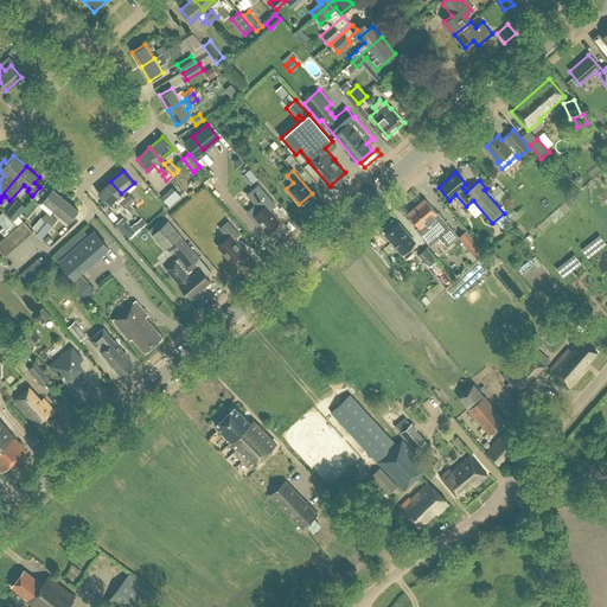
[(108,205),(121,193),(110,181),(97,193),(108,205)]
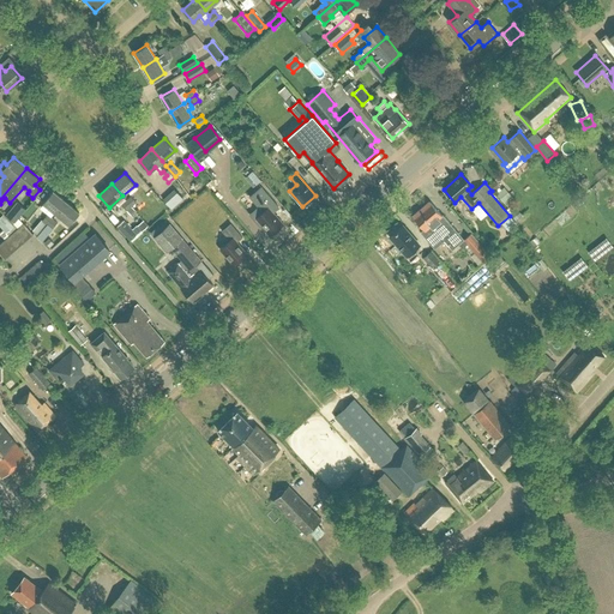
[(278,206),(262,187),(253,194),(266,209),(256,218),(270,235),(283,223),(272,211),(278,206)]
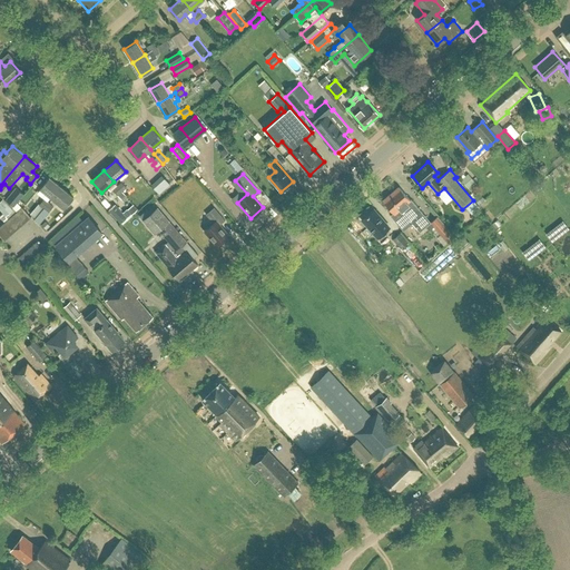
[(156,180),(150,185),(158,195),(165,189),(169,185),(161,176),(156,180)]
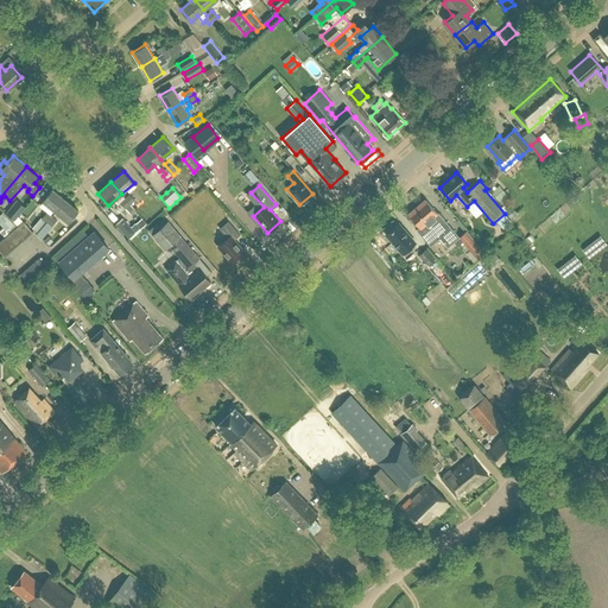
[(43,201),(56,211),(65,200),(52,189),(43,201)]
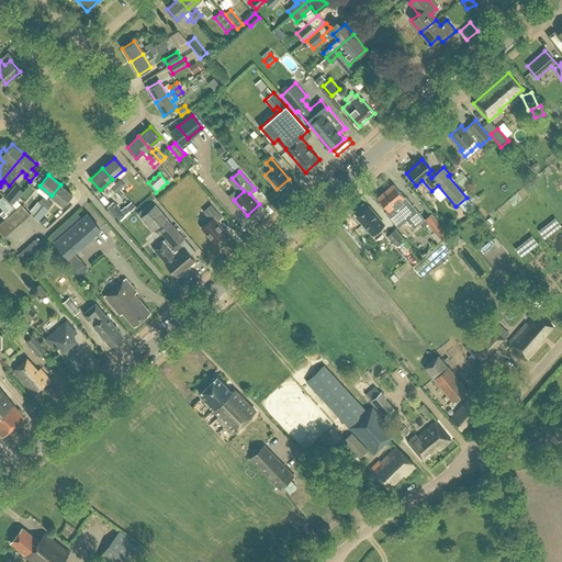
[(125,184),(120,179),(115,183),(120,189),(125,184)]
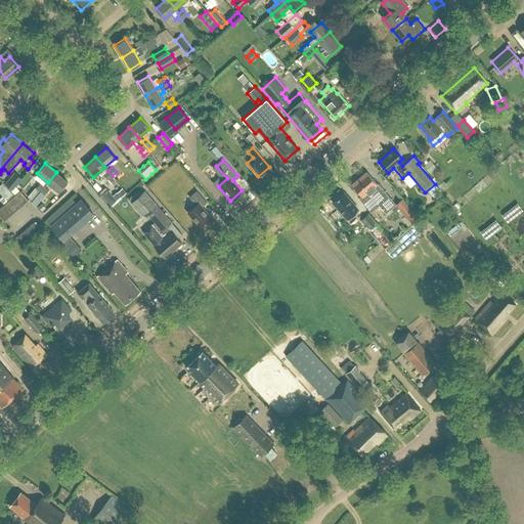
[(107,171),(103,175),(107,180),(112,176),(107,171)]
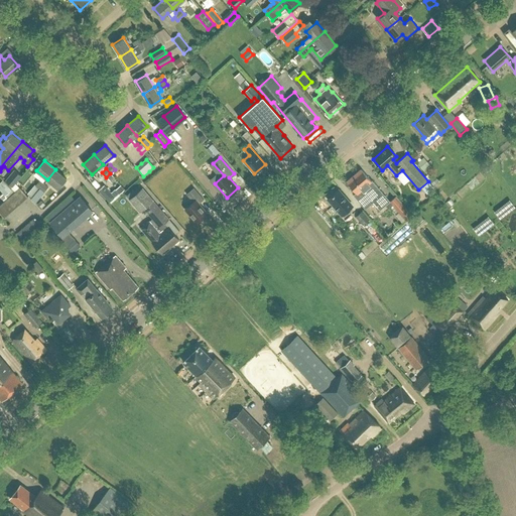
[(21,175),(14,169),(5,180),(13,186),(21,175)]
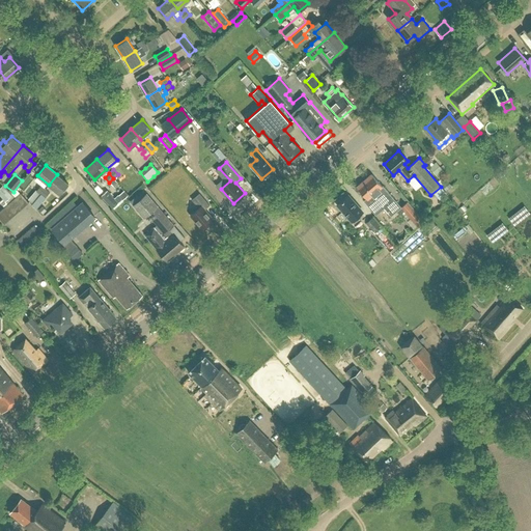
[(57,174),(49,185),(59,194),(68,184),(57,174)]
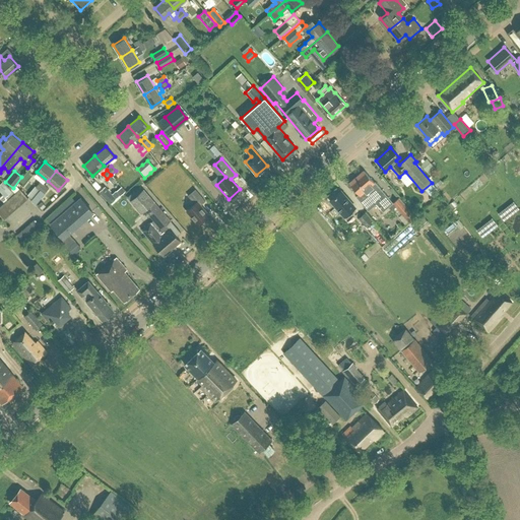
[(374,182),(364,171),(349,183),(359,194),(355,196),(368,210),(376,203),(383,211),(393,202),(375,182),(374,182)]
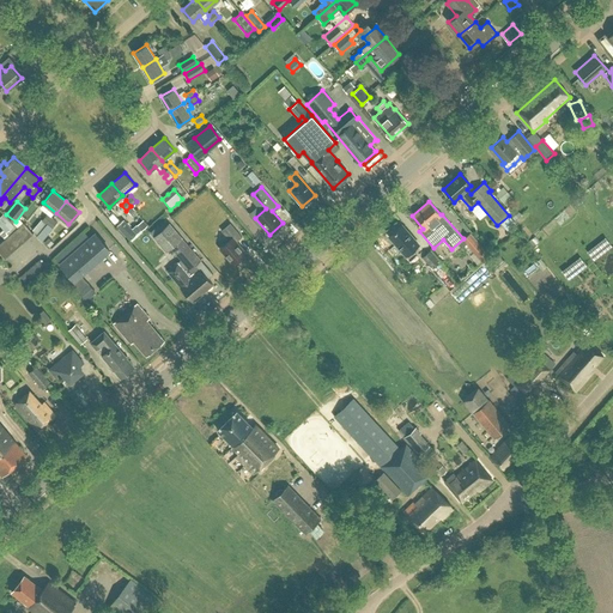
[(14,225),(4,213),(0,216),(0,224),(6,232),(14,225)]
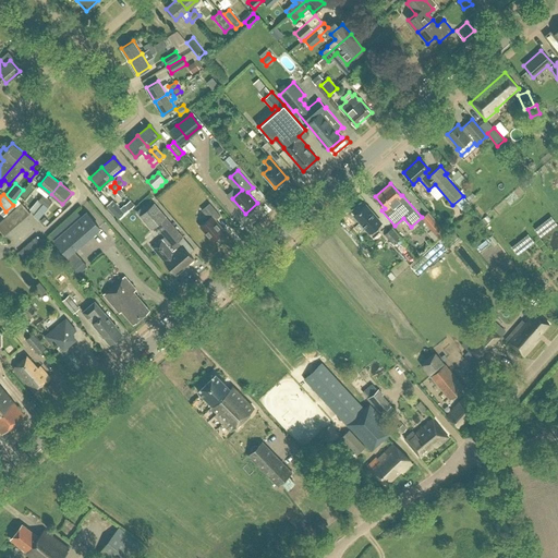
[(48,197),(44,194),(38,201),(43,204),(48,197)]
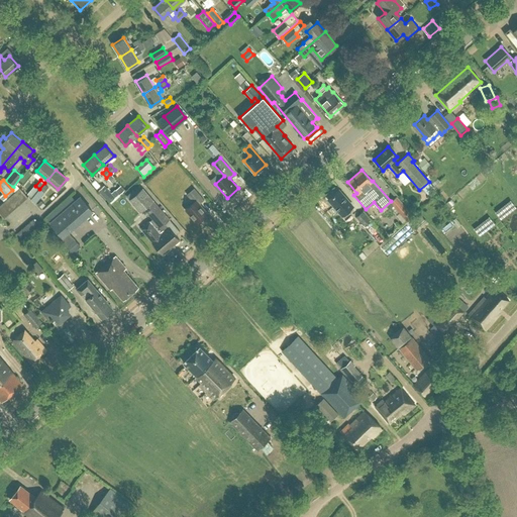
[(115,189),(109,182),(99,190),(109,203),(114,198),(110,193),(115,189)]
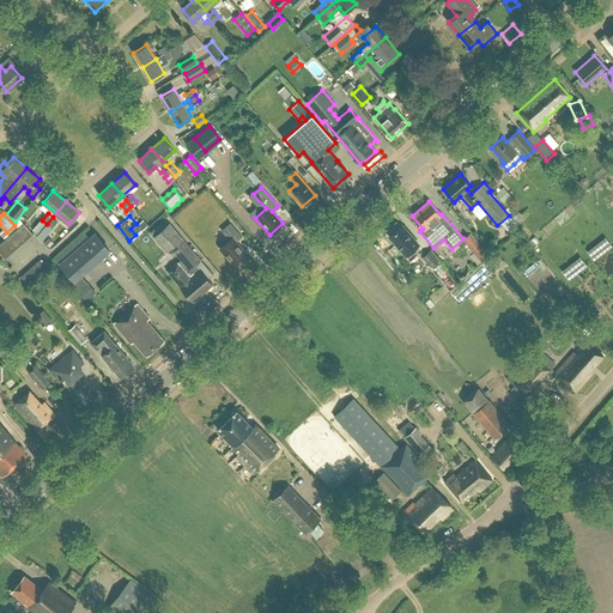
[(58,222),(53,217),(47,224),(52,228),(58,222)]
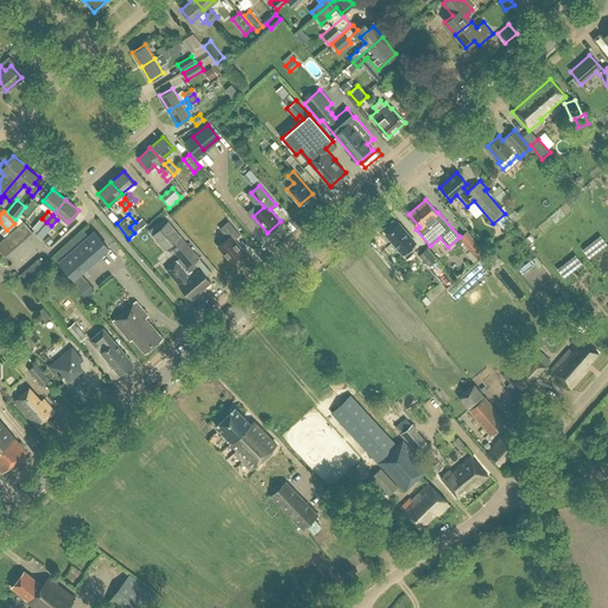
[(33,232),(24,221),(0,241),(0,248),(6,255),(33,232)]
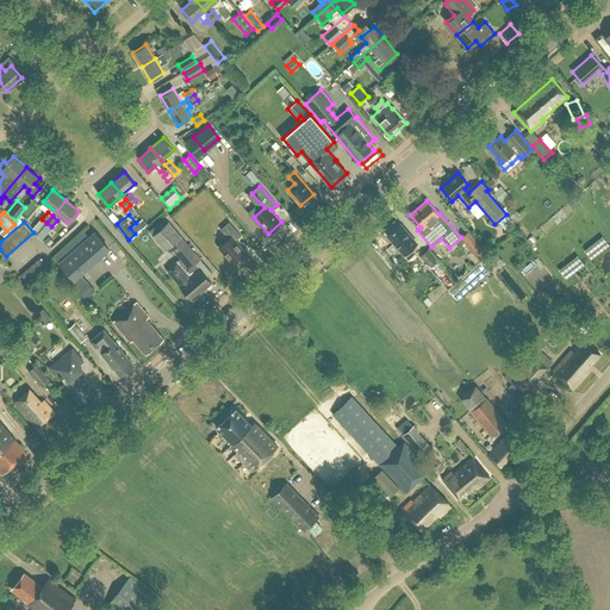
[(199,259),(168,222),(153,236),(165,250),(169,246),(180,259),(176,261),(166,269),(192,299),(212,282),(199,268),(194,263),(199,259)]
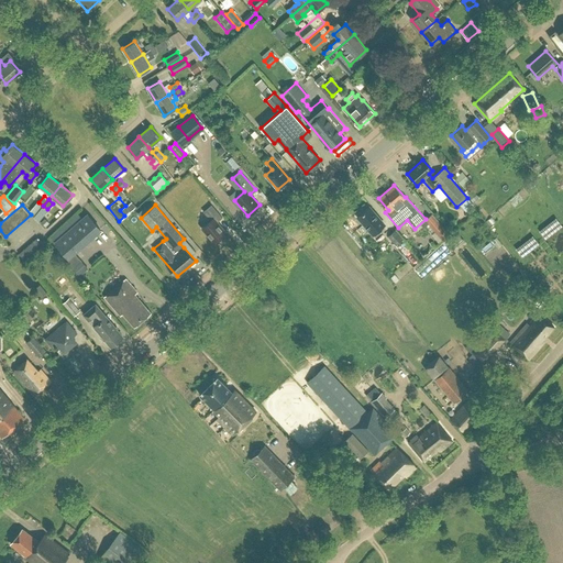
[(222,218),(211,205),(203,212),(210,220),(201,228),(216,243),(227,233),(217,222),(222,218)]
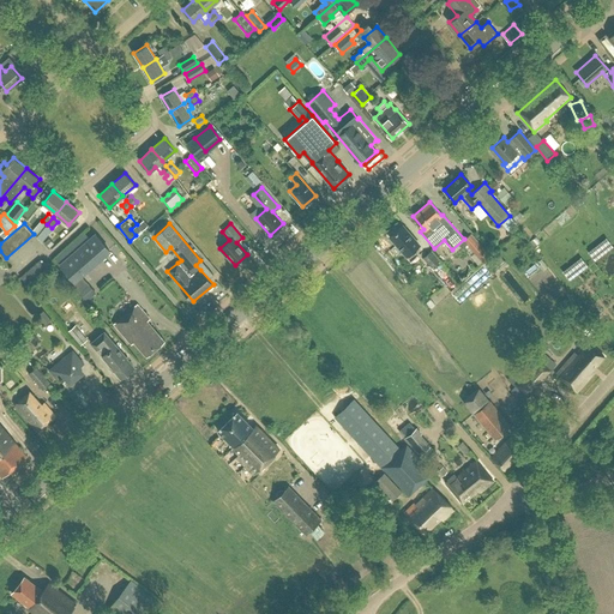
[(420,245),(402,226),(389,236),(407,257),(420,245)]
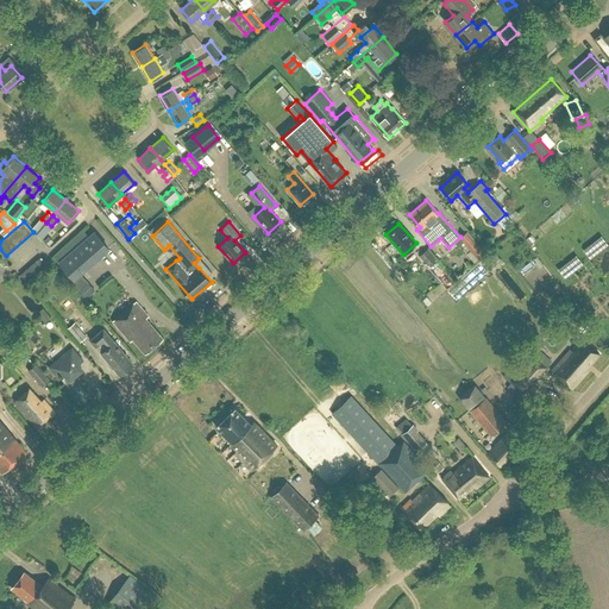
[(111,248),(94,230),(58,262),(75,280),(111,248)]
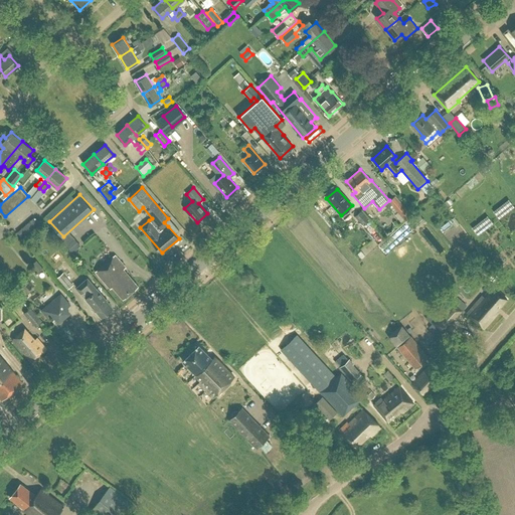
[(411,215),(395,195),(389,201),(405,220),(411,215)]
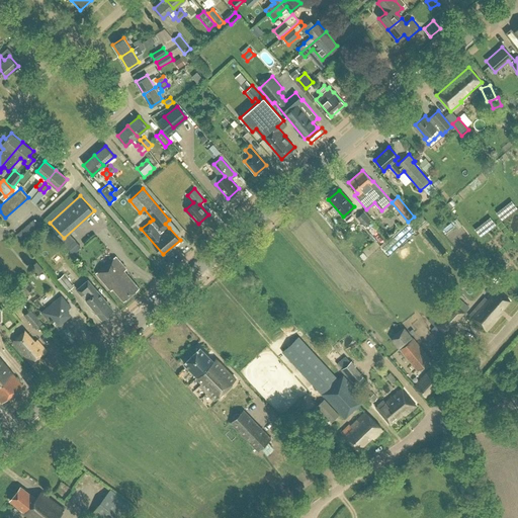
[(366,211),(359,219),(369,229),(376,221),(366,211)]
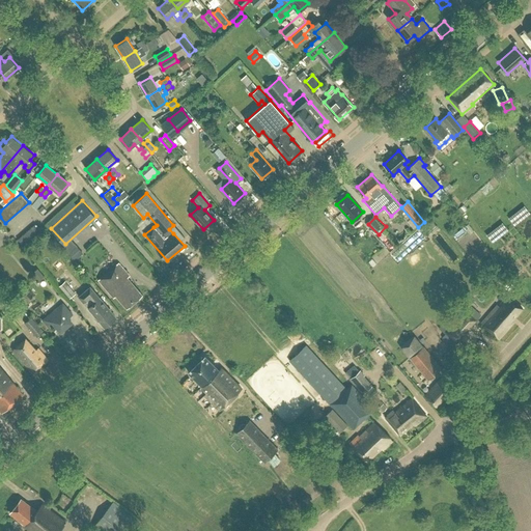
[(43,232),(35,224),(18,240),(25,248),(43,232)]
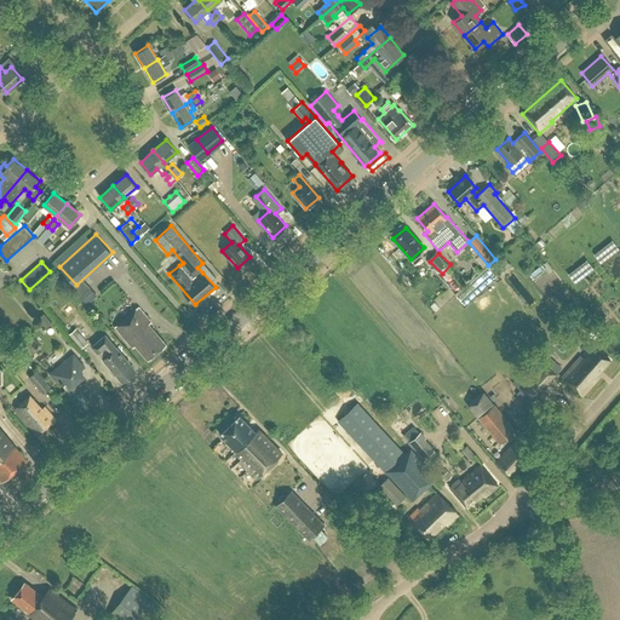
[(97,296),(89,286),(79,294),(89,304),(97,296)]
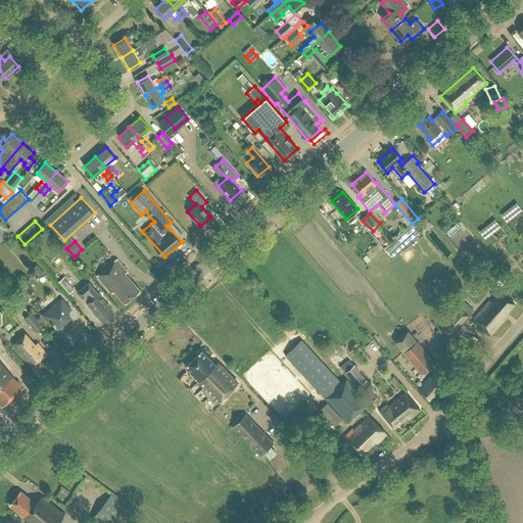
[(128,271),(116,258),(97,276),(111,293),(114,291),(125,303),(140,290),(126,273),(128,271)]
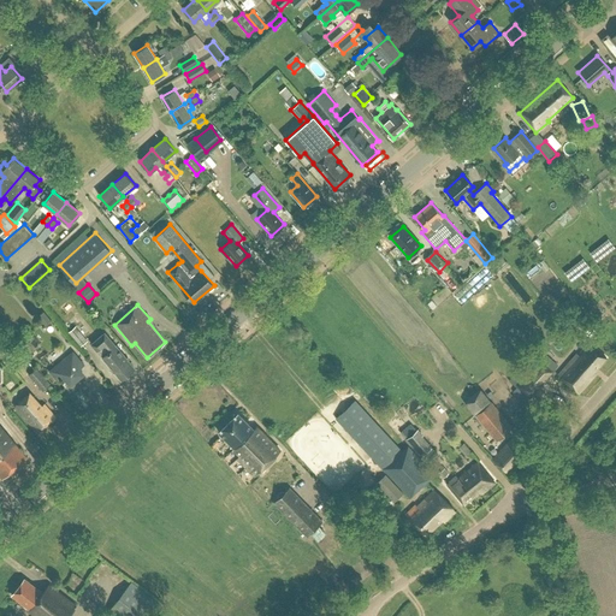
[(51,320),(45,311),(37,317),(43,325),(51,320)]
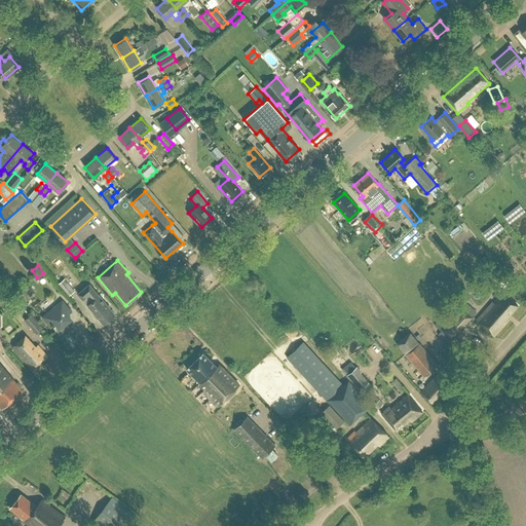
[(75,291),(65,277),(60,283),(69,295),(75,291)]
